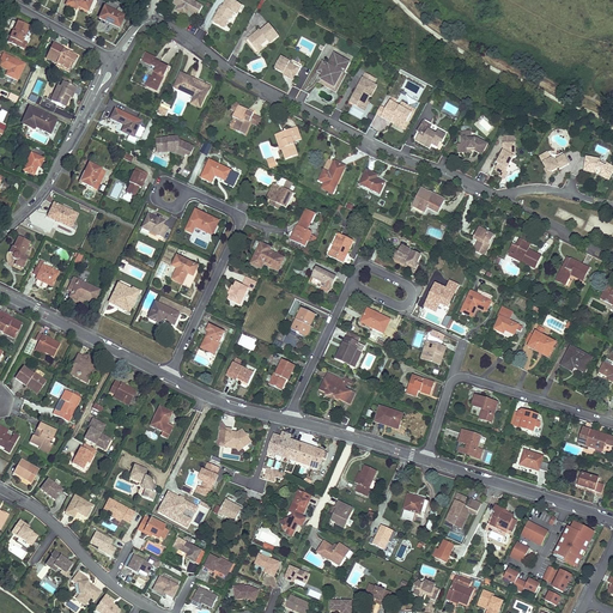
[(77,10),(78,6),(89,11),(93,0),(68,0),(67,5),(77,10)]
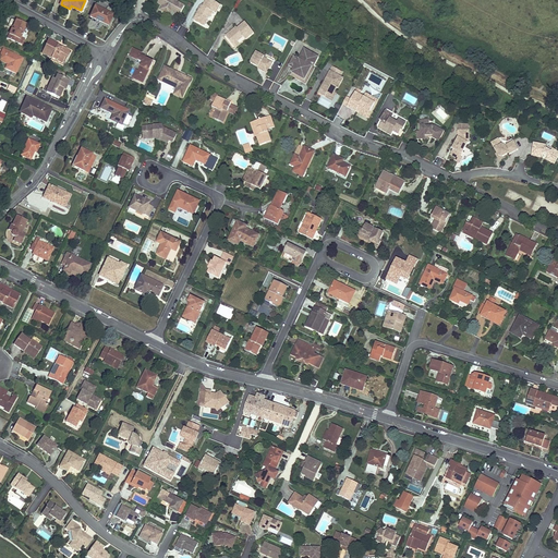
[(184,7),(171,0),(158,0),(157,3),(162,8),(160,11),(169,15),(171,12),(179,16),(184,7)]
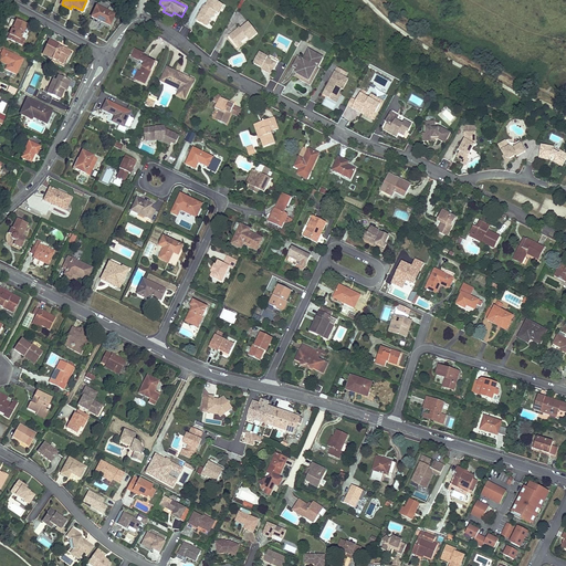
[(218,16),(223,7),(211,0),(209,0),(203,10),(202,9),(196,21),(207,27),(211,19),(212,19),(216,13),(218,16)]
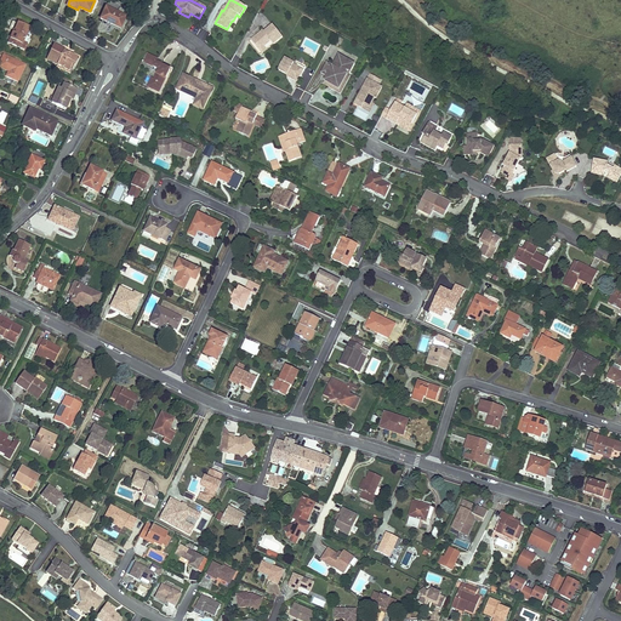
[(121,29),(127,17),(107,9),(101,20),(121,29)]
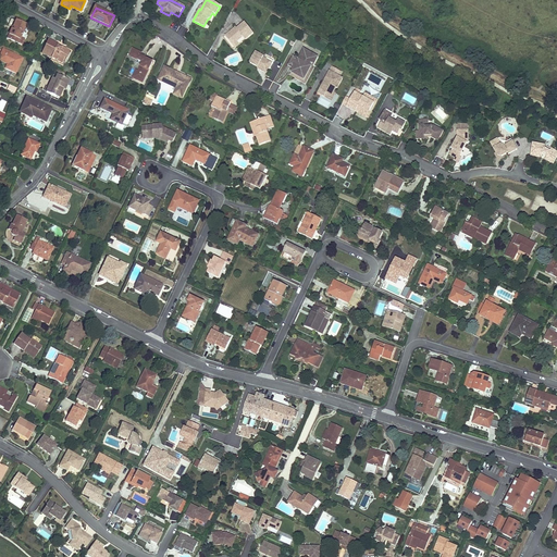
[(207,28),(214,15),(212,13),(209,19),(208,19),(203,26),(207,28)]
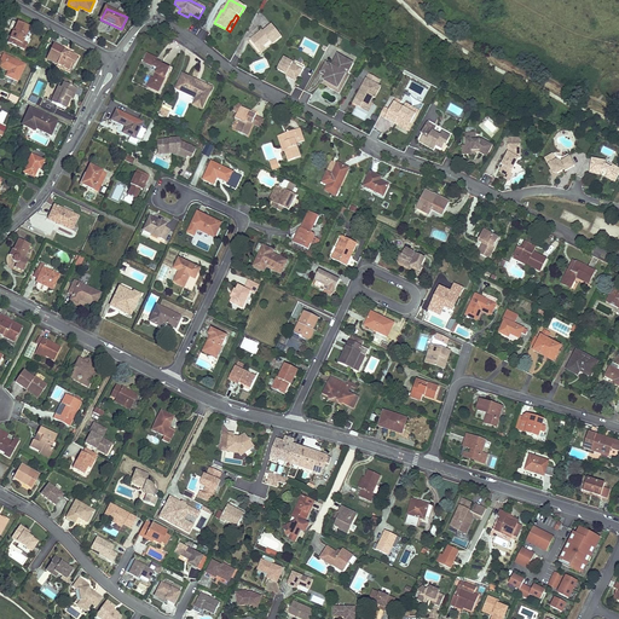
[(13,33),(10,42),(21,48),(24,41),(30,28),(19,23),(15,34),(13,33)]
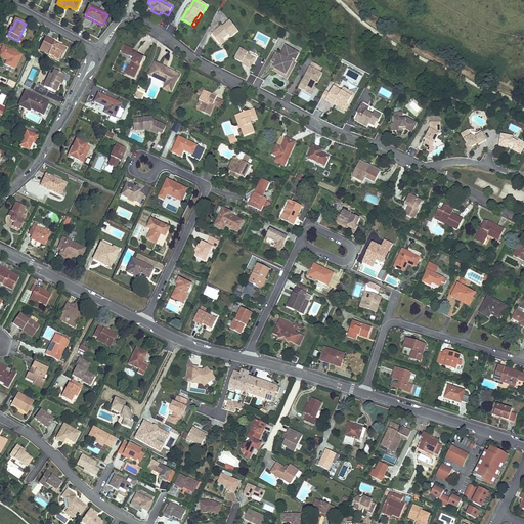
[(230,38),(237,32),(229,22),(219,30),(219,29),(211,35),(217,42),(221,39),(223,40),(228,36),(230,38)]
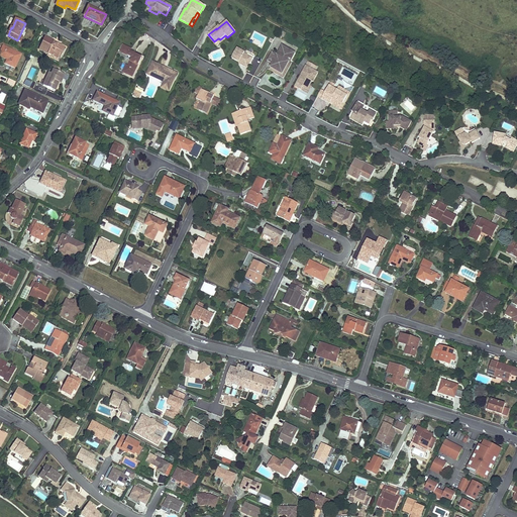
[(216,46),(227,37),(225,35),(220,39),(218,38),(214,41),(208,34),(207,35),(216,46)]
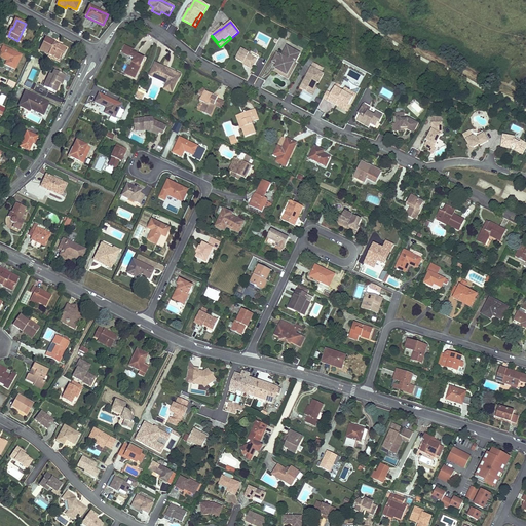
[(62,53),(64,54),(66,49),(59,45),(59,46),(54,44),(55,43),(46,38),(40,51),(53,58),(54,55),(60,58),(62,53)]
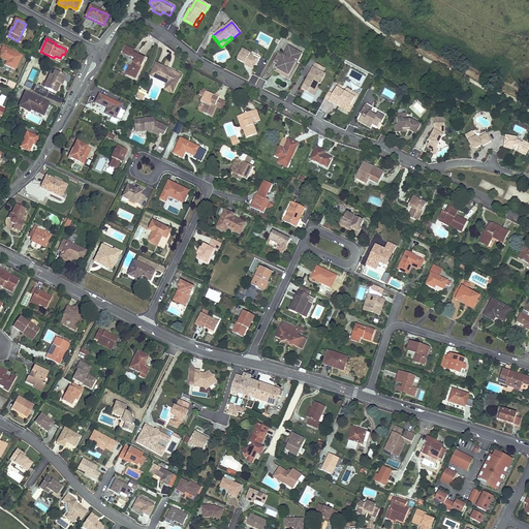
[(6,65),(11,67),(16,69),(22,56),(4,48),(0,55),(0,56),(8,61),(6,65)]
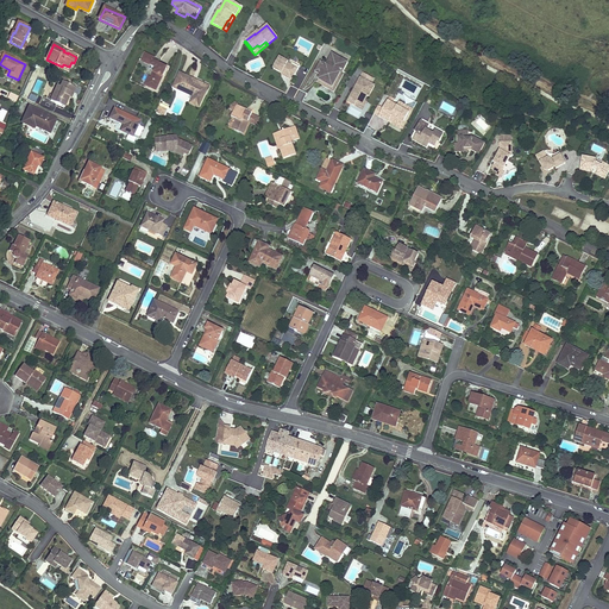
[(155,58),(146,55),(143,62),(157,69),(154,79),(151,77),(146,86),(157,92),(168,69),(154,62),(155,58)]
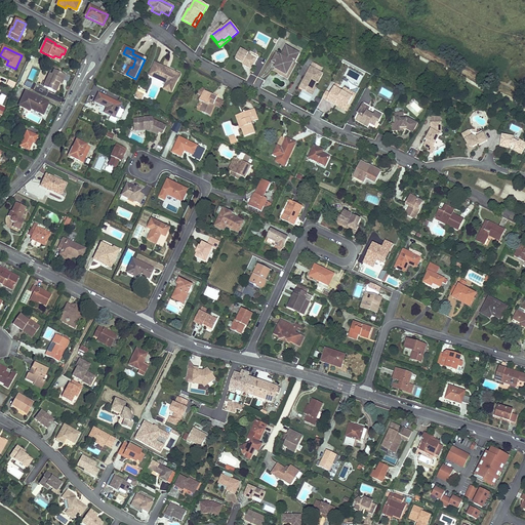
[(295,63),(299,55),(287,48),(281,57),(279,56),(276,62),(277,65),(274,70),(280,73),(281,76),(283,77),(286,77),(290,70),(288,69),(290,67),(293,62),(295,63)]
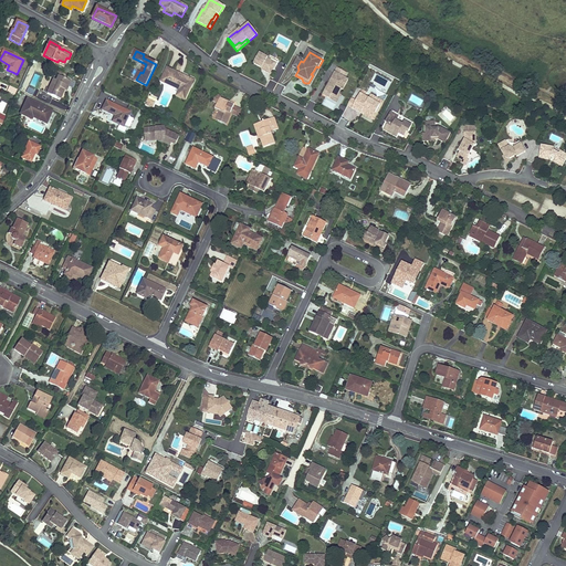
[(273,72),(278,65),(268,60),(268,59),(260,54),(253,65),(262,70),(262,69),(265,70),(264,72),(269,74),(271,71),(273,72)]
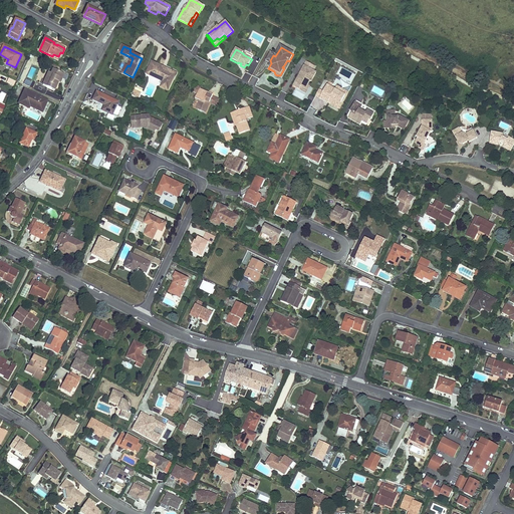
[(175,73),(171,71),(171,70),(157,64),(152,62),(150,67),(151,68),(148,74),(153,76),(154,75),(159,78),(163,81),(161,87),(168,91),(174,79),(173,78),(175,73)]
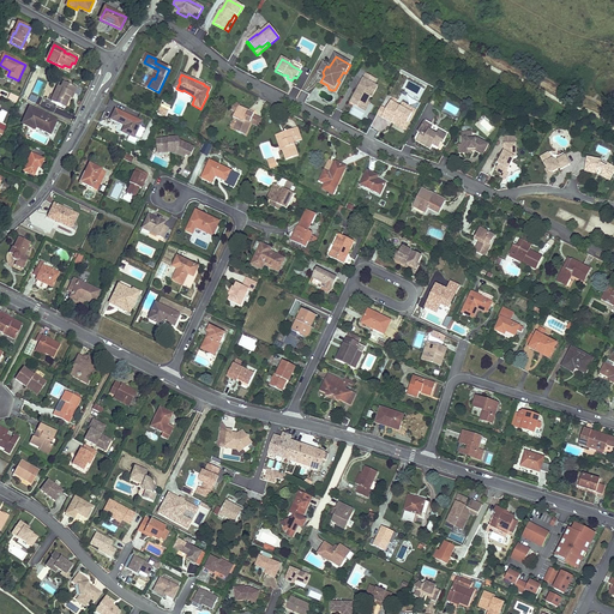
[(336,95),(344,80),(339,78),(337,80),(339,82),(335,90),(331,90),(329,89),(327,85),(320,82),(319,84),(336,95)]
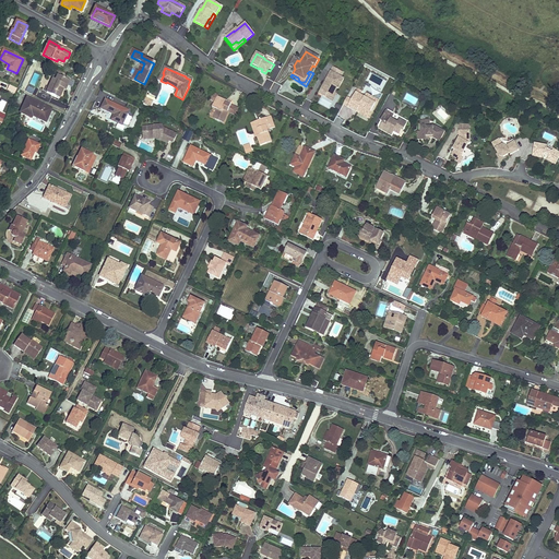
[(331,73),(320,95),(325,99),(328,96),(333,98),(335,94),(337,90),(339,91),(344,81),(331,73)]
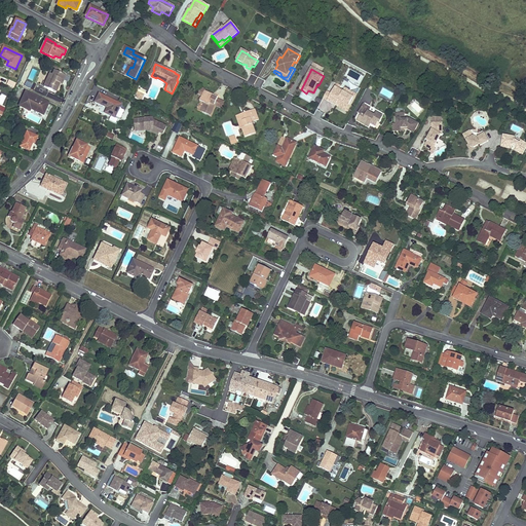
[(63,80),(64,81),(67,76),(55,71),(53,75),(51,74),(45,87),(57,92),(63,80)]
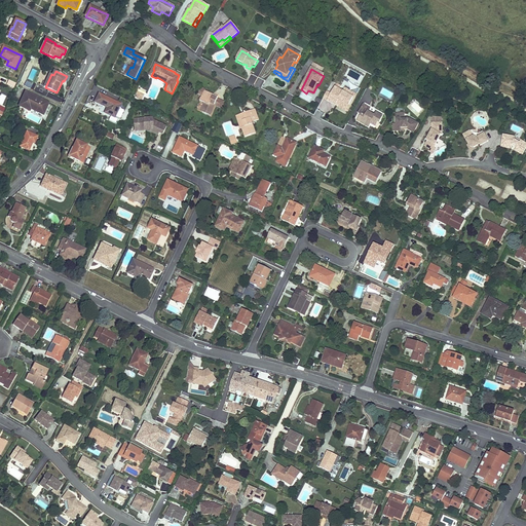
[(198,95),(202,97),(200,102),(204,104),(201,111),(210,115),(218,98),(213,96),(212,97),(203,94),(204,89),(201,88),(198,95)]
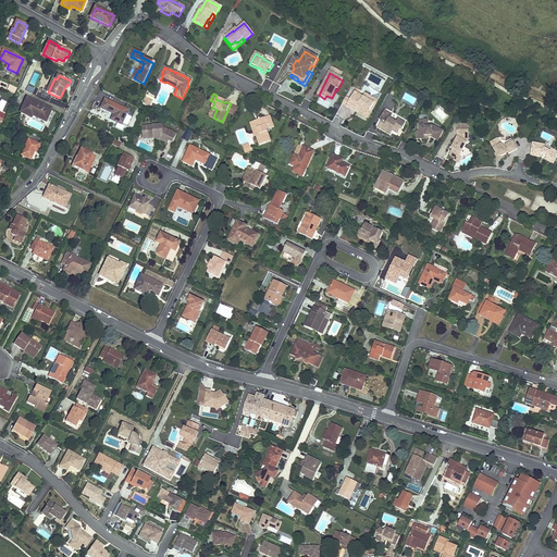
[(368,102),(362,99),(363,98),(359,96),(355,94),(350,101),(346,108),(357,114),(358,112),(368,116),(370,112),(368,111),(370,108),(372,109),(375,103),(370,100),(368,102)]
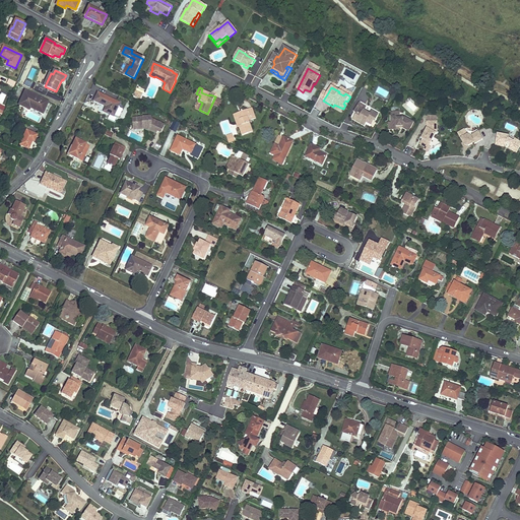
[(346,89),(345,93),(350,96),(347,102),(345,101),(343,104),(345,105),(343,109),(334,105),(333,107),(343,112),(353,93),(346,89)]
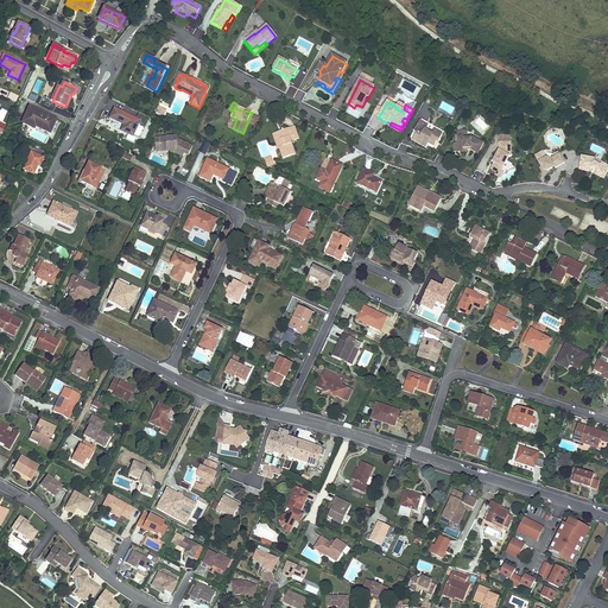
[(36,126),(51,133),(57,120),(31,108),(24,122),(35,128),(36,126)]
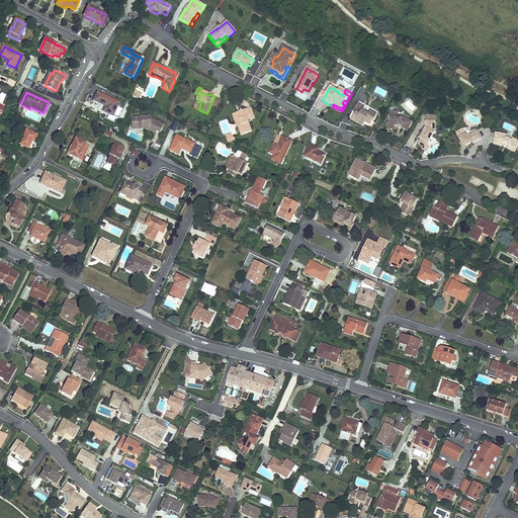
[(112,115),(117,105),(112,102),(113,100),(97,92),(93,100),(105,106),(103,111),(112,115)]
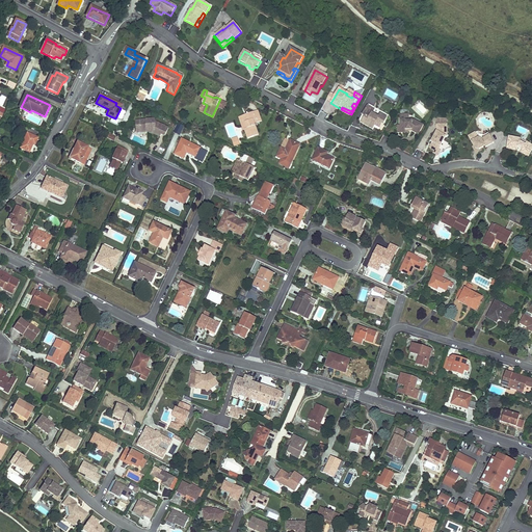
[(124,107),(116,103),(115,105),(121,108),(115,118),(117,120),(124,107)]
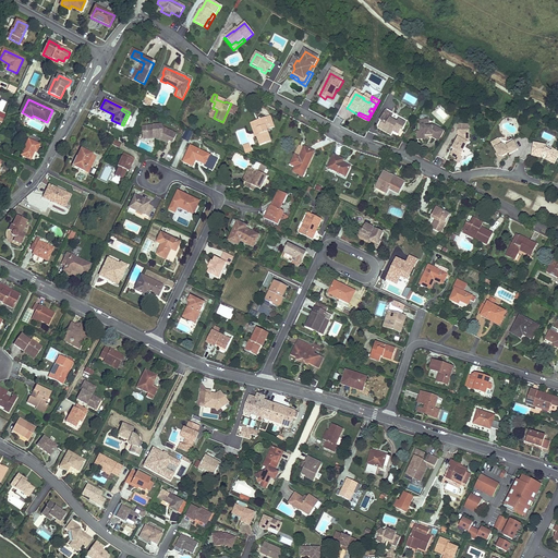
[(266,126),(268,125),(269,130),(275,128),(270,117),(259,120),(261,124),(254,126),(257,136),(256,136),(259,146),(271,142),(267,130),(266,126)]
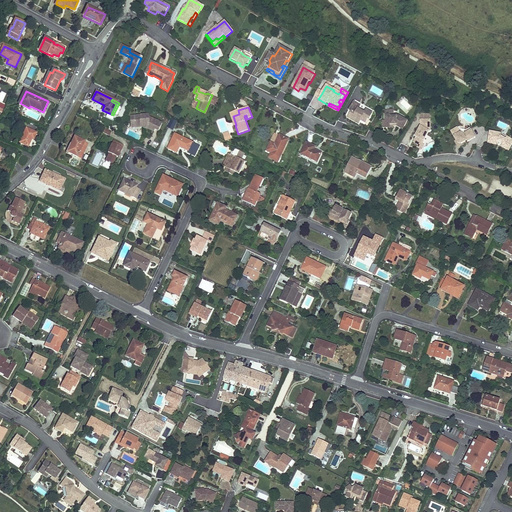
[(239,114),(238,110),(230,113),(234,125),(235,125),(236,125),(233,116),(239,114)]
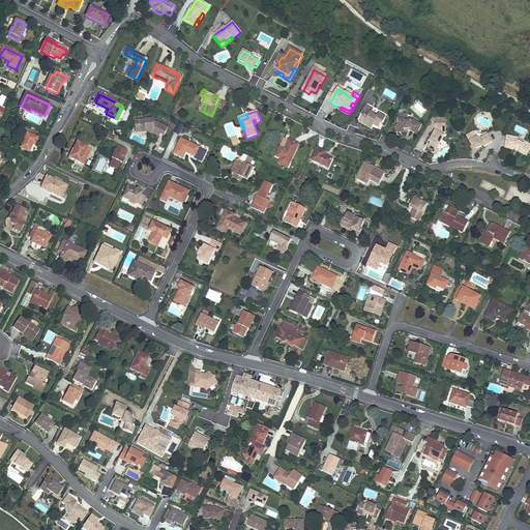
[(417,135),(422,125),(414,121),(412,121),(412,119),(400,120),(400,125),(401,130),(409,130),(412,129),(411,131),(417,135)]
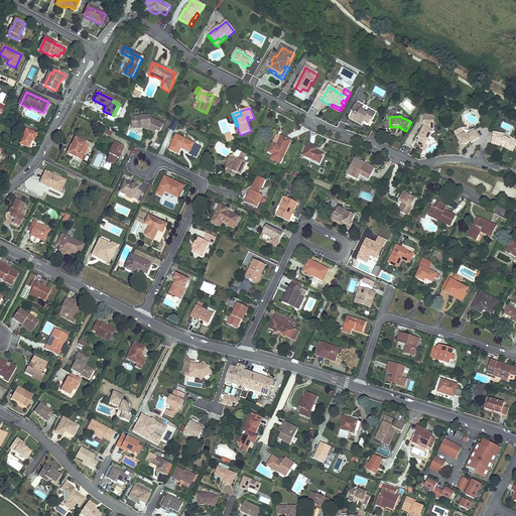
[(160,132),(164,125),(151,119),(151,117),(139,118),(139,122),(136,122),(136,129),(143,129),(146,125),(150,127),(148,130),(156,133),(157,131),(160,132)]
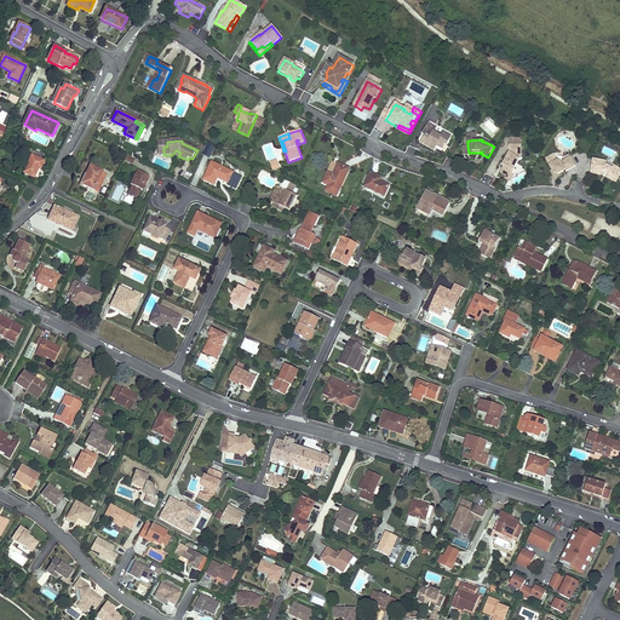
[(210,158),(214,147),(207,144),(202,155),(210,158)]
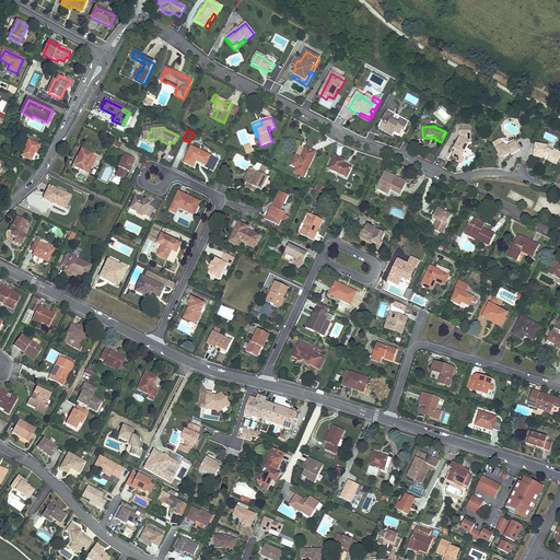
[(470,144),(471,144),(471,132),(461,132),(461,139),(455,150),(456,151),(453,158),(459,160),(459,161),(463,159),(465,155),(463,154),(465,150),(467,151),(470,144)]
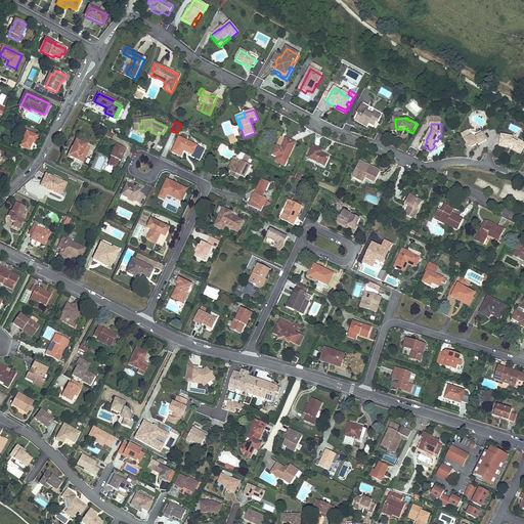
[(479,145),(487,140),(483,133),(475,137),(472,136),(469,131),(462,134),(469,146),(472,147),(478,144),(479,145)]
